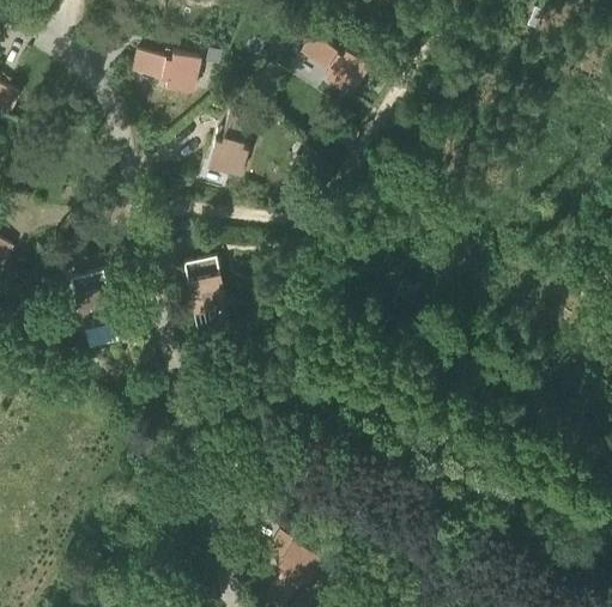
[(185,55),(133,40),(122,76),(174,91),(185,55)]
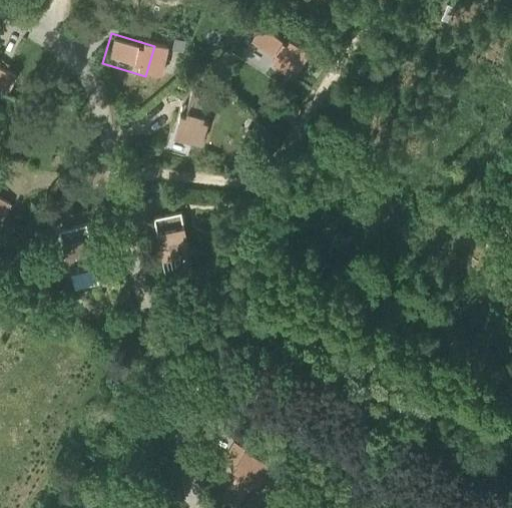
[(291,66),(252,41),(236,65),(275,91),(291,66)]
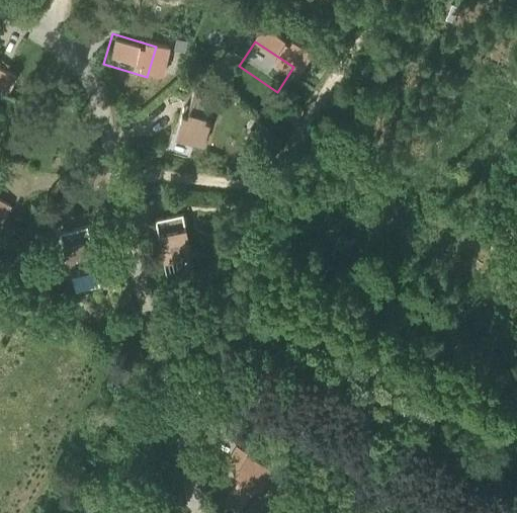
[(177,43),(174,55),(184,57),(187,45),(177,43)]
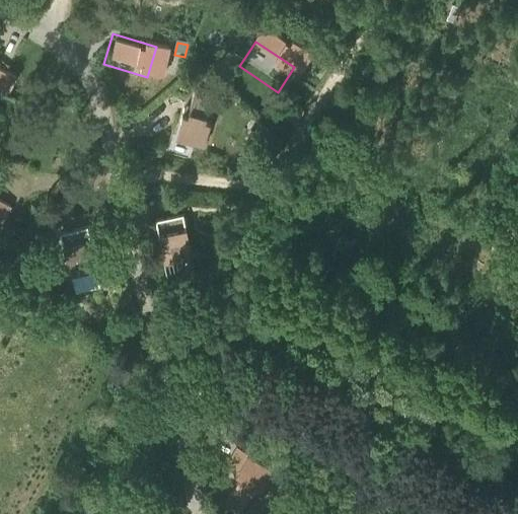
[(0,92),(11,74),(0,66),(0,92)]
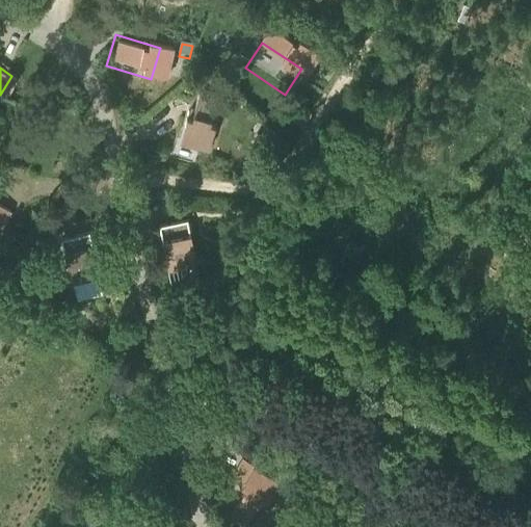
[(211,126),(220,97),(202,91),(195,114),(190,112),(181,141),(210,151),(217,127),(211,126)]
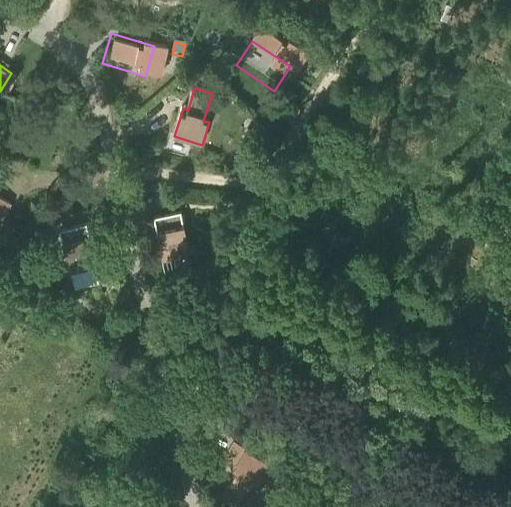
[(0,218),(2,220),(12,205),(0,197),(0,218)]
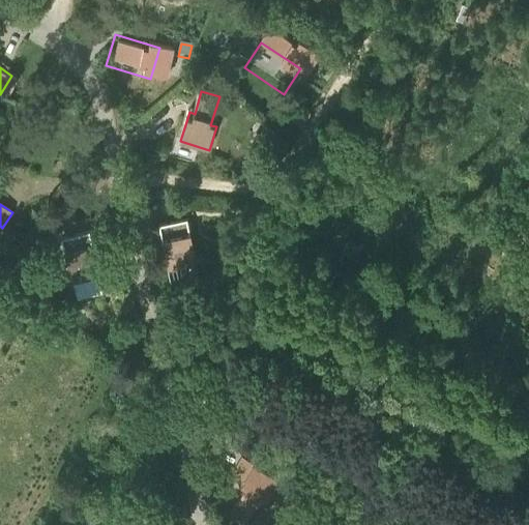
[(169,269),(197,264),(188,221),(159,226),(169,269)]
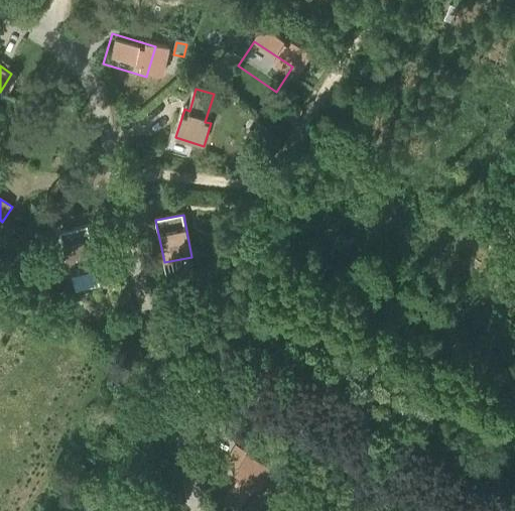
[(72,275),(99,268),(88,226),(60,233),(72,275)]
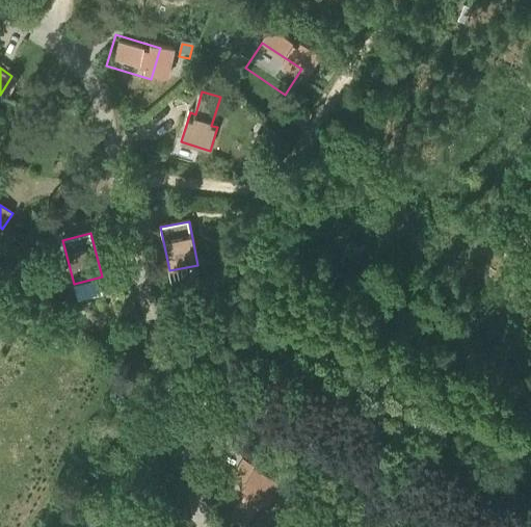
[(74,302),(103,296),(99,280),(70,287),(74,302)]
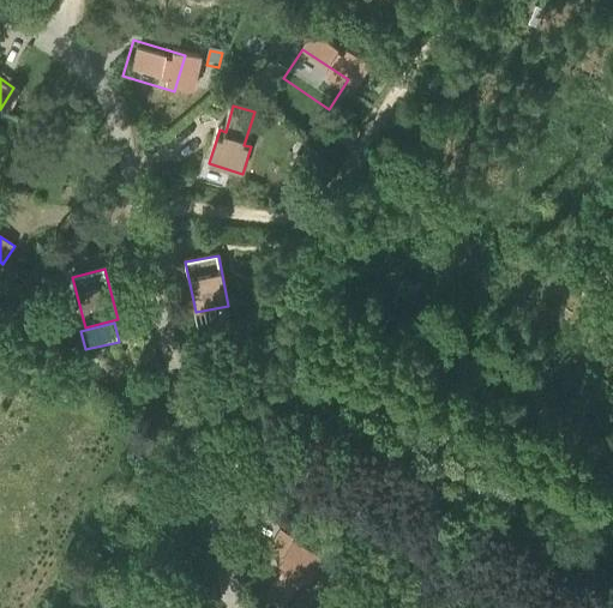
[(306,588),(324,558),(295,540),(281,563),(286,566),(269,596),(287,607),(301,584),(306,588)]
